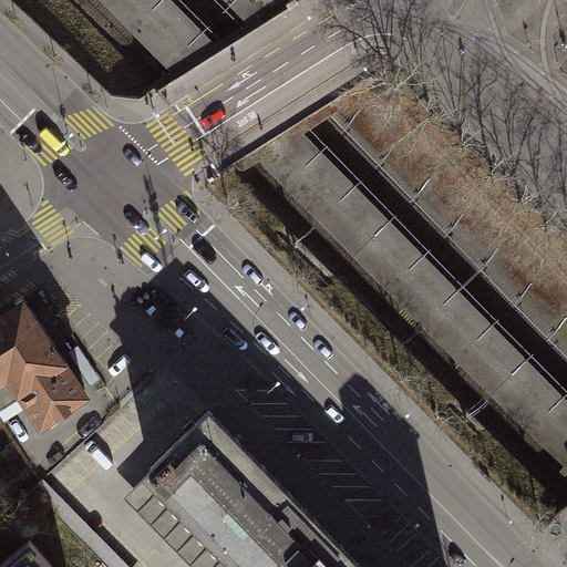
[(101,0),(178,78),(223,50),(173,0),(101,0)]
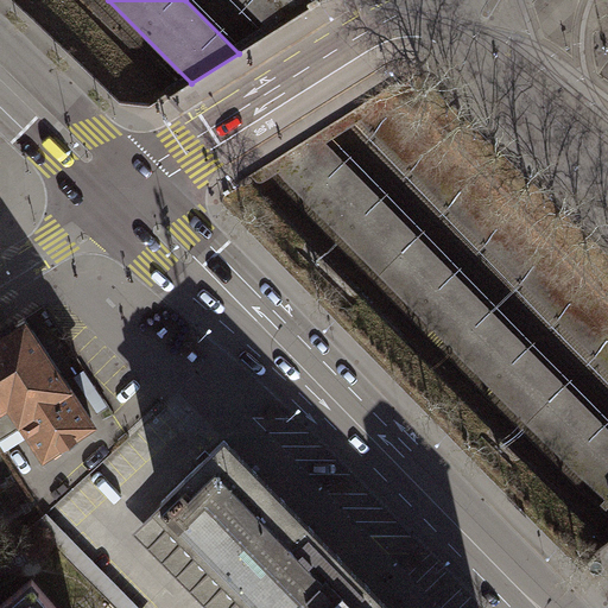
[(242,0),(274,31),(310,8),(308,7),(308,4),(312,1),(311,0),(242,0)]
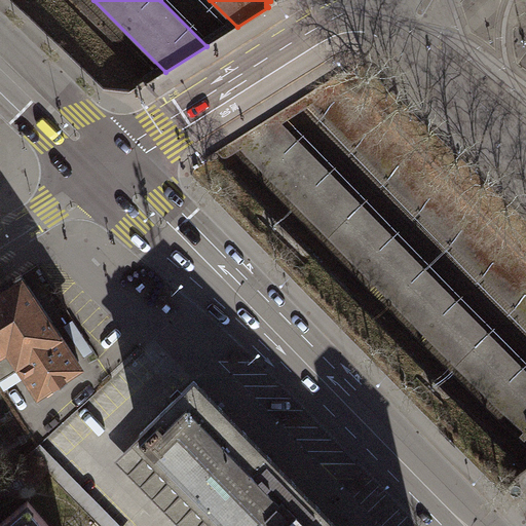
[(338,79),(337,77),(306,97),(525,318),(525,261),(344,78),(342,79),(340,79),(338,79)]
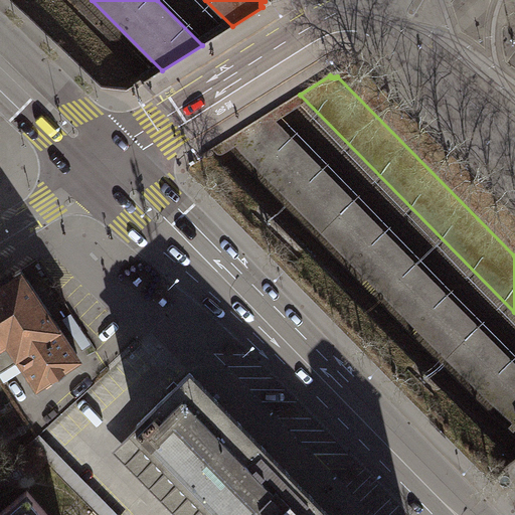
[(514,360),(271,114),(230,139),(461,371),(500,409),(514,421),(514,360)]
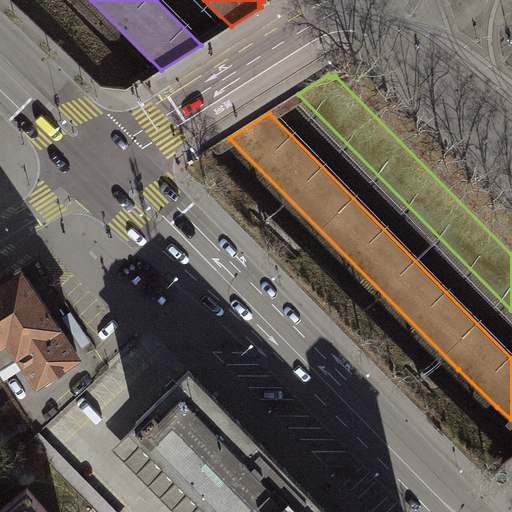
[(0,369),(22,356),(36,379),(77,353),(45,303),(20,267),(0,279),(0,369)]
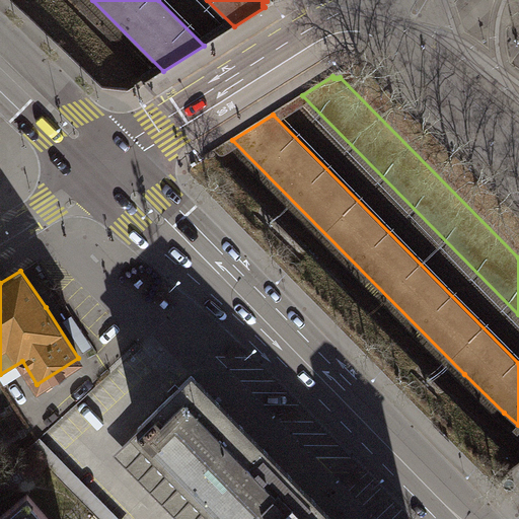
[(139,430),(114,455),(176,518),(332,518),(327,513),(192,376),(138,429),(139,430)]
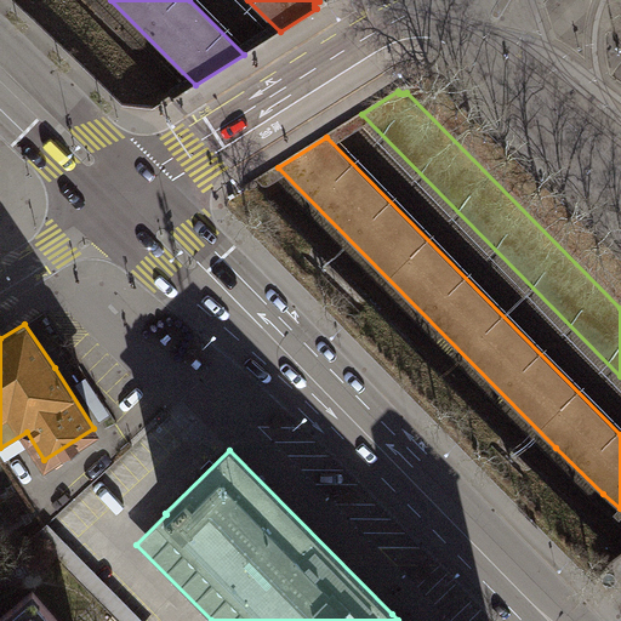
[(142,620),(47,524),(34,535),(118,620),(142,620)]
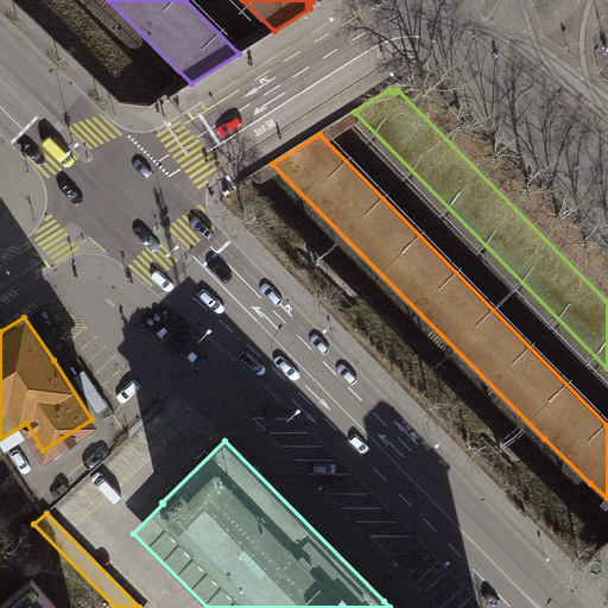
[(57,607),(32,578),(0,606),(0,607),(57,607)]
